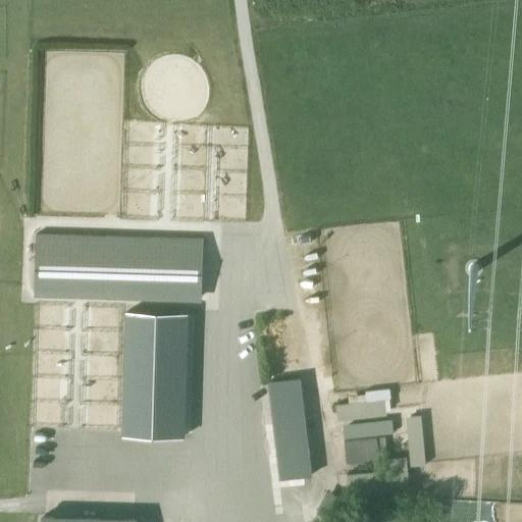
[(154,238),(153,253),(36,249),(34,292),(201,296),(203,239),(154,238)]
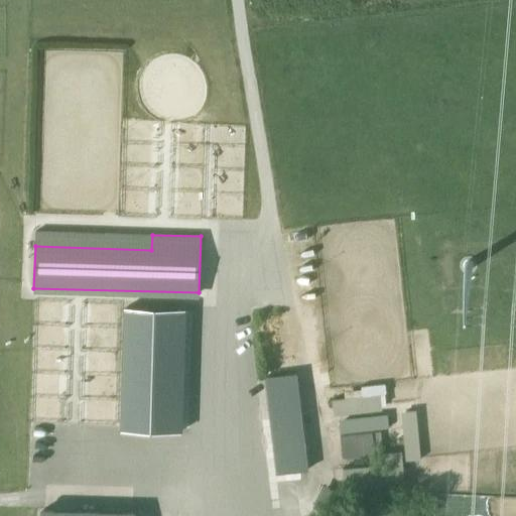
[(464,264),(464,265),(464,266),(464,267),(465,268),(466,269),(467,269),(468,270),(469,270),(470,269),(471,268),(472,268),(472,267),(473,265),(472,264),(472,263),(471,262),(469,261),(468,261),(467,261),(466,261),(465,262),(464,263),(464,264)]
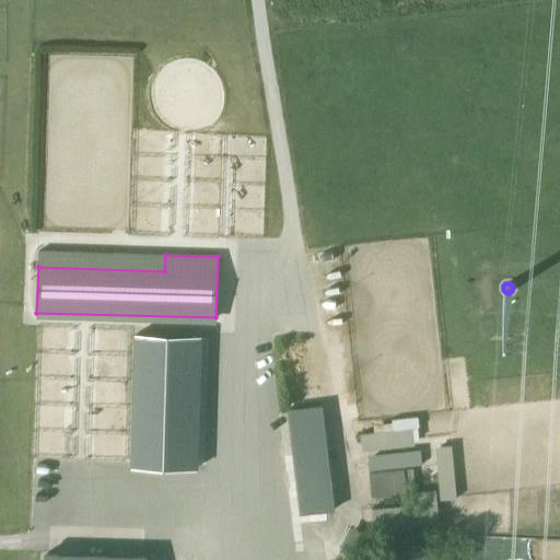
[(322,406),(288,410),(300,514),(312,513),(334,510),(322,406)]
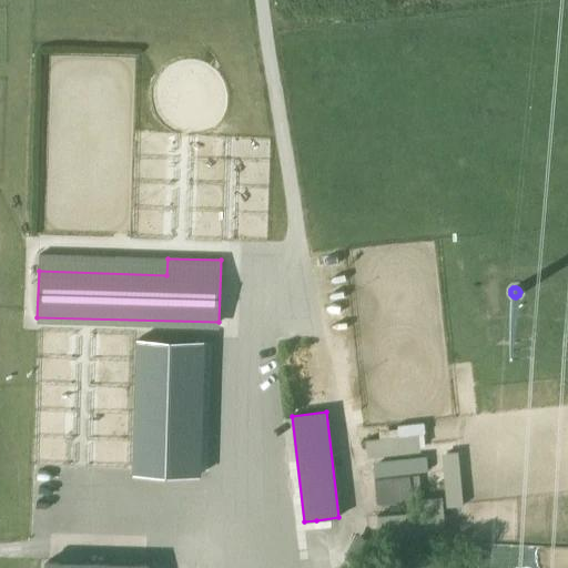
[(426,459),(373,465),(373,472),(374,476),(419,472),(427,470),(426,459)]
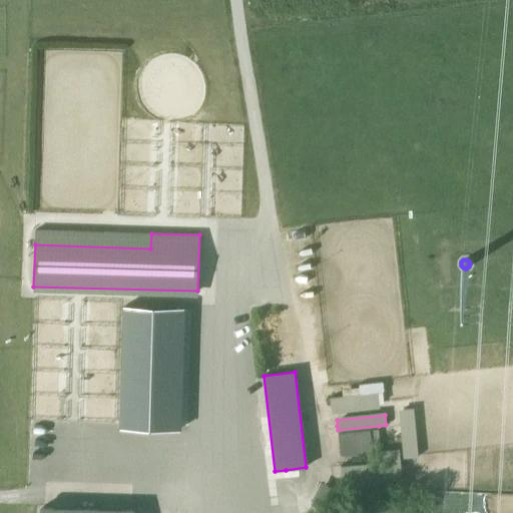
[(370,429),(338,432),(340,455),(372,452),(370,429)]
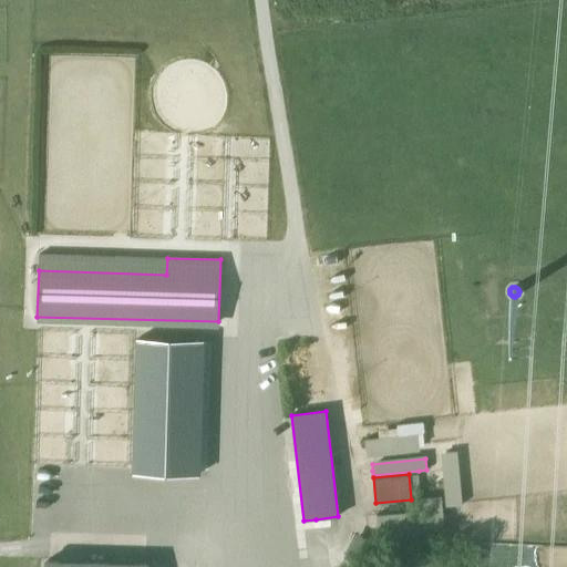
[(421,509),(375,514),(379,536),(379,537),(384,537),(444,531),(441,495),(421,497),(420,497),(421,509)]
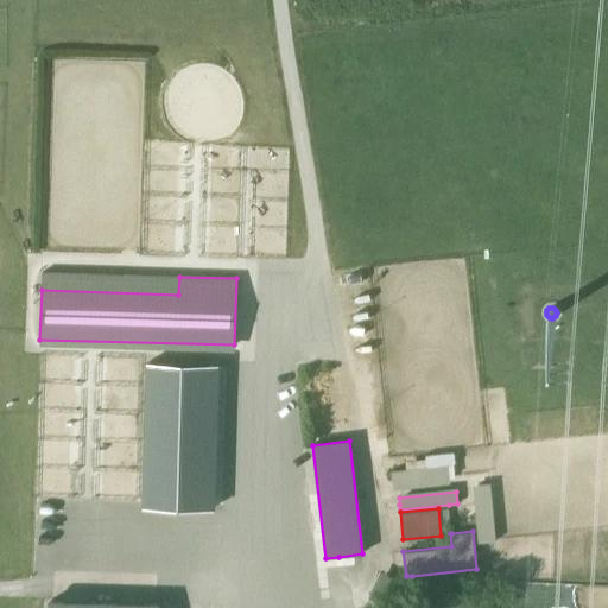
[(330,564),(335,607),(352,607),(347,562),(330,564)]
